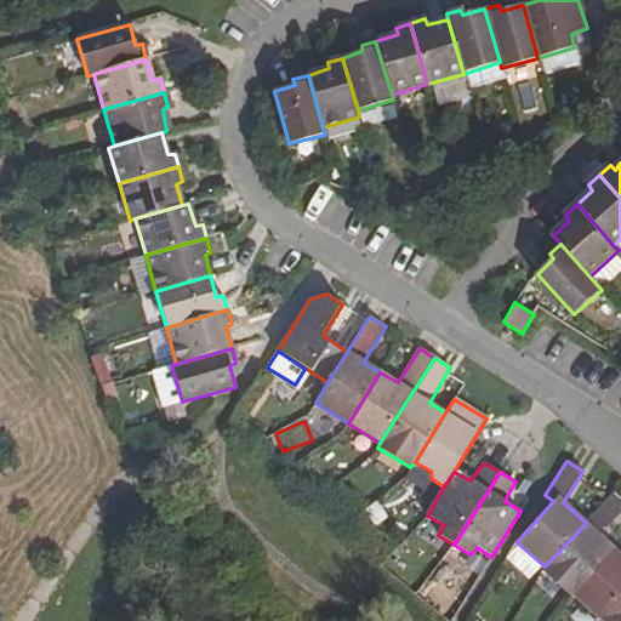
[(620,499),(613,493),(608,497),(586,523),(545,567),(541,571),(570,596),(573,593),(613,550),(599,536),(620,512),(620,499)]
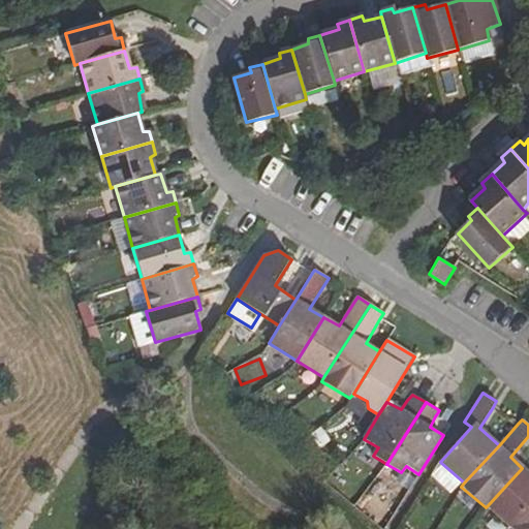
[(528,473),(522,468),(488,505),(511,527),(528,508),(528,473)]
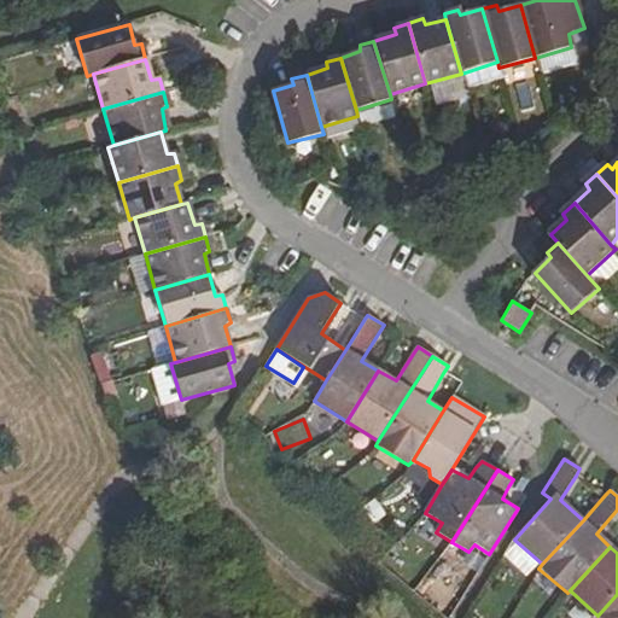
[(617,617),(617,594),(598,616),(596,617),(617,617)]
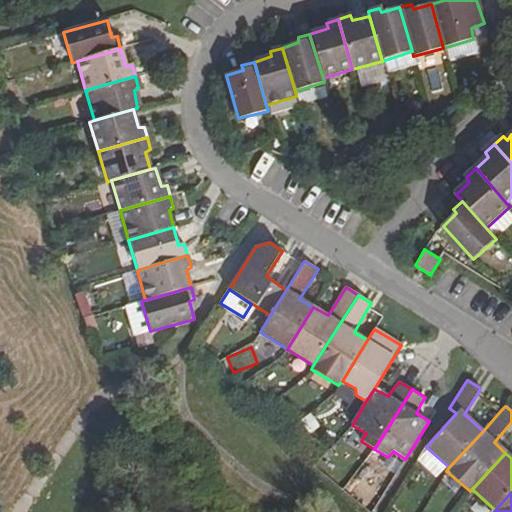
All buildings are outlined.
